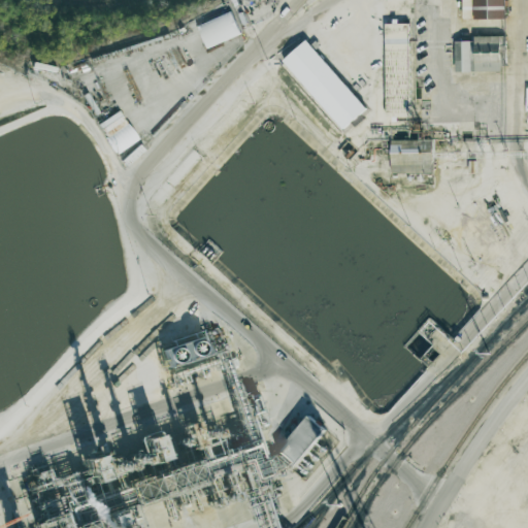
[(506,0),(462,0),(463,20),(506,19),(506,0)]
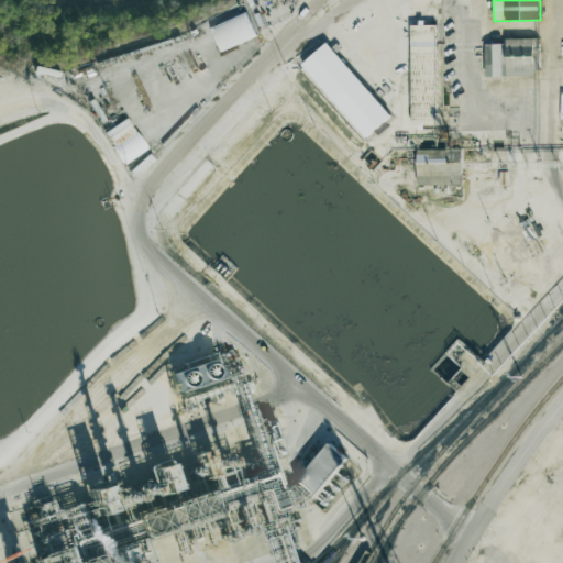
[(220,52),(256,35),(246,11),(210,28),(220,52)]
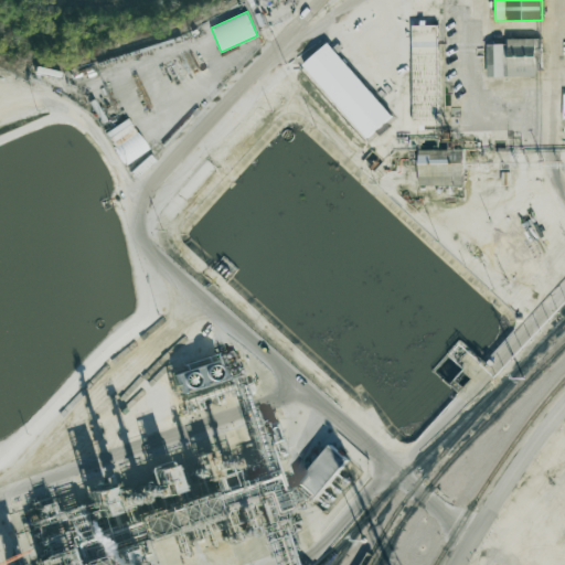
[(436,24),(412,25),(412,53),(437,52),(436,24)]
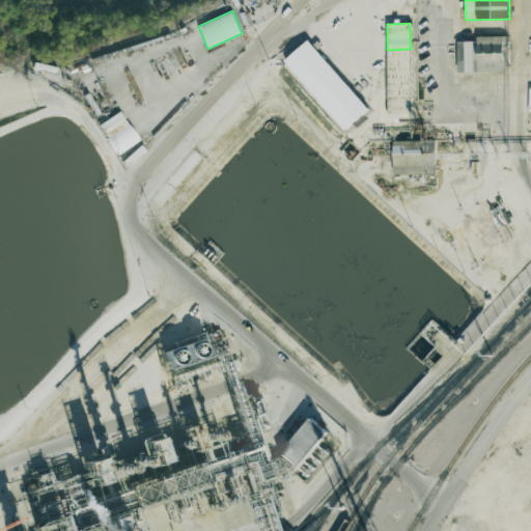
[(457,73),(508,71),(507,36),(476,36),(476,42),(456,42),(457,73)]
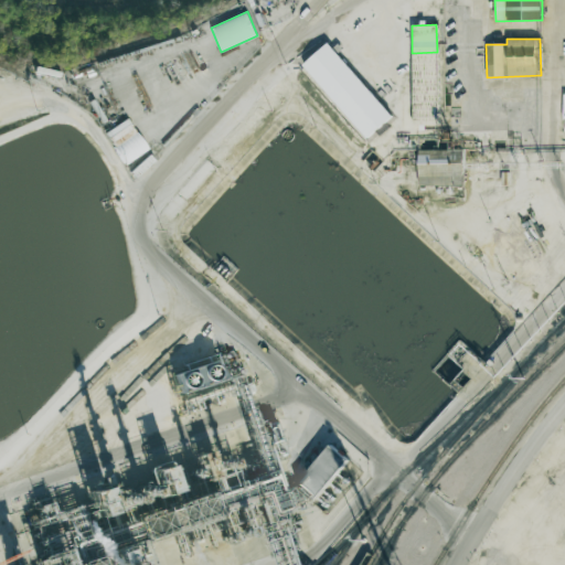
[(366,138),(392,117),(329,42),(302,64),(366,138)]
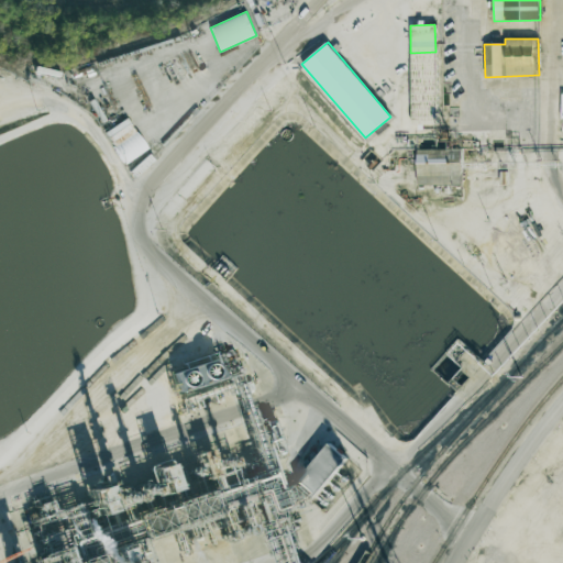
[(417,185),(461,185),(461,150),(417,150),(417,185)]
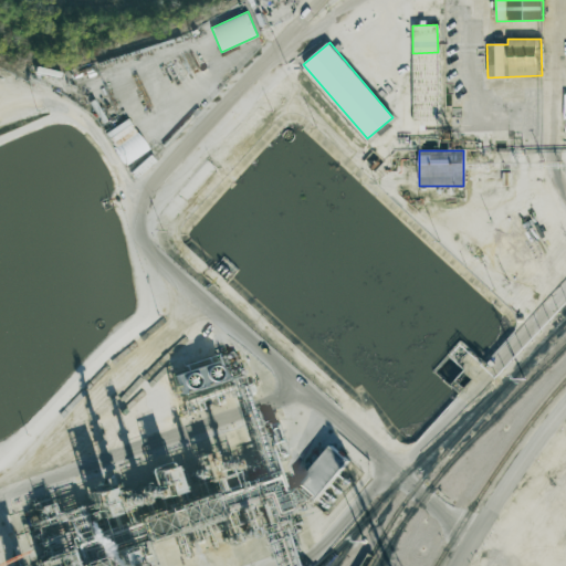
[(297,485),(316,501),(349,461),(331,446),(297,485)]
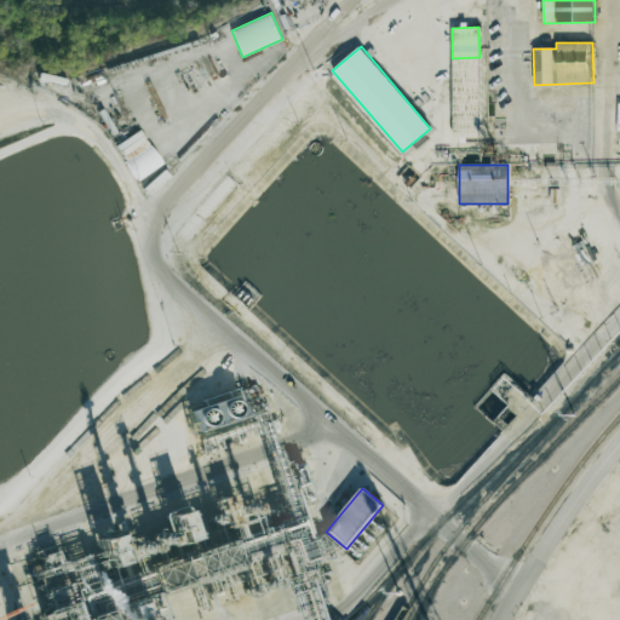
[(13,570),(18,584),(30,579),(26,566),(13,570)]
